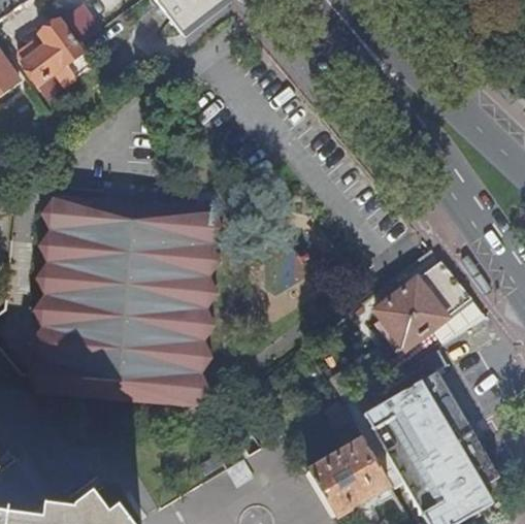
[(162,0),(190,32),(230,3),(227,0),(162,0)]
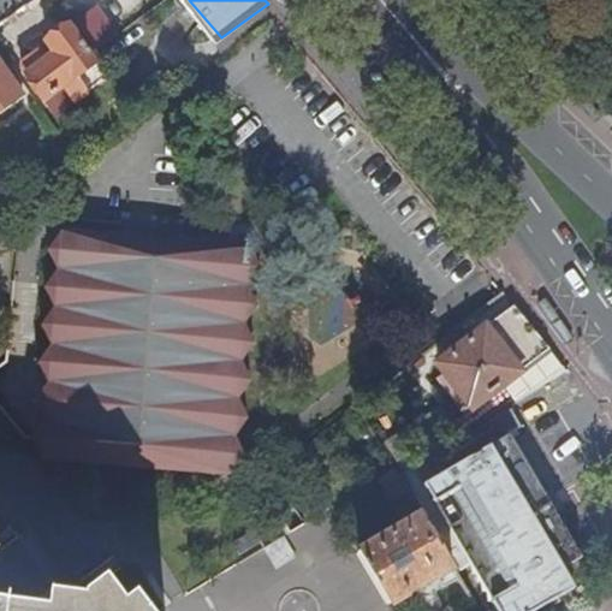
[(79,19),(99,47),(118,33),(99,5),(79,19)]
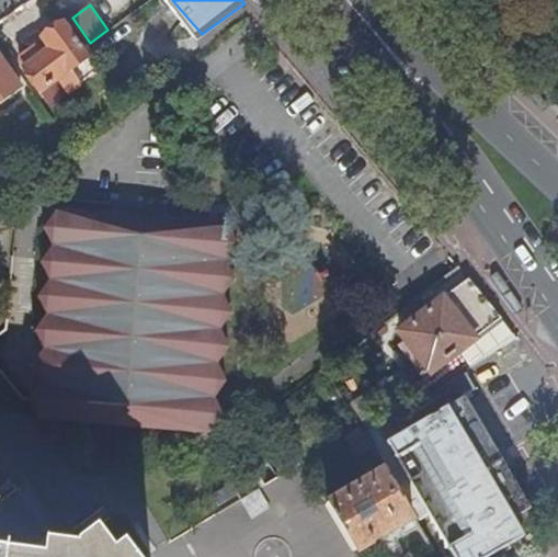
[(90,54),(64,19),(44,34),(52,44),(46,48),(43,43),(36,43),(23,53),(22,59),(43,87),(60,75),(70,88),(82,80),(72,66),(90,54)]
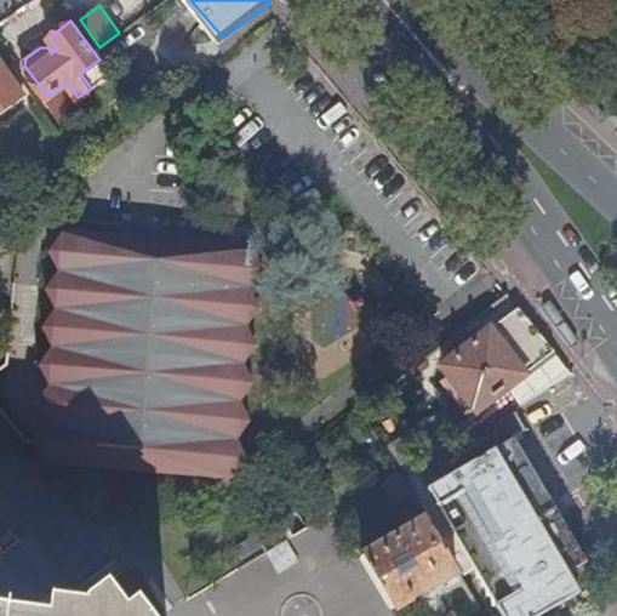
[(0,57),(0,112),(26,93),(0,57)]
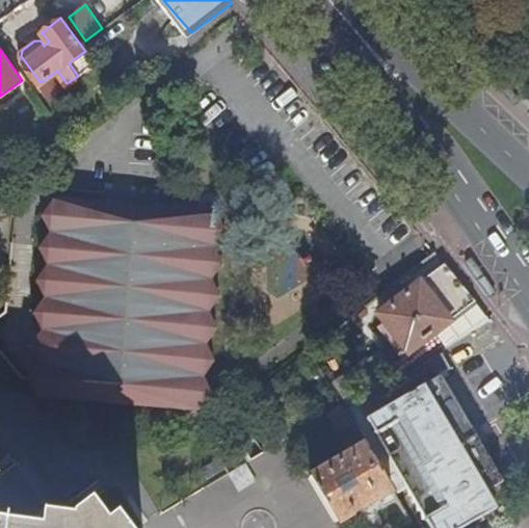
[(0,179),(0,190),(14,181),(23,173),(19,166),(0,179)]
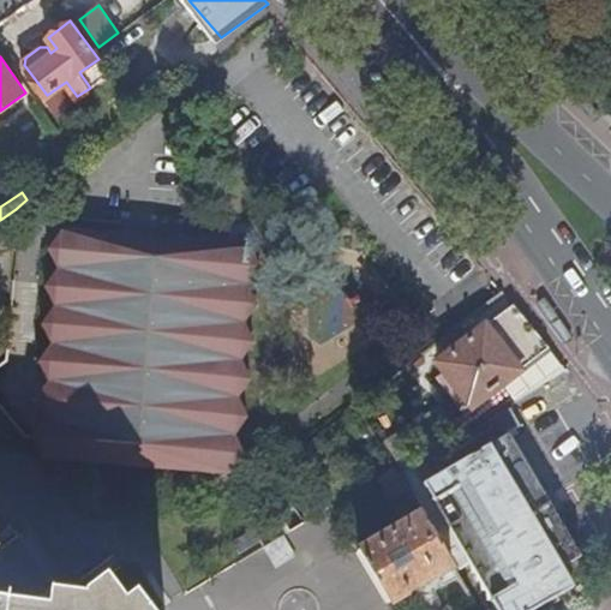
[(250,247),(63,231),(42,452),(232,467),(250,247)]
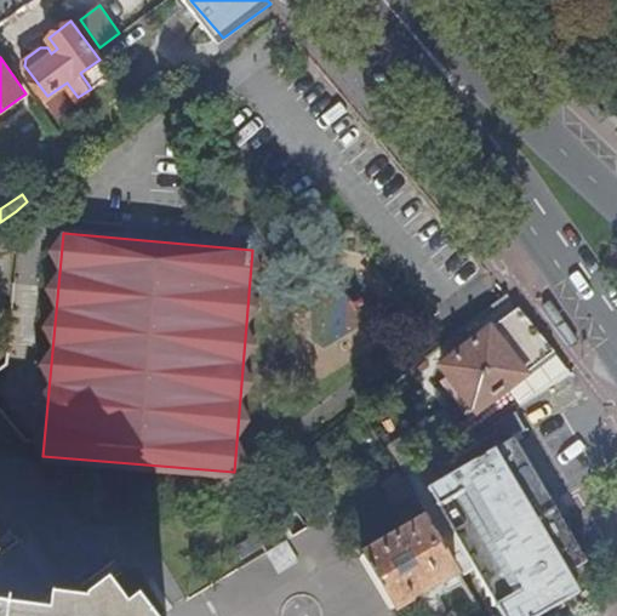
[(554,296),(547,302),(559,320),(566,315),(554,296)]
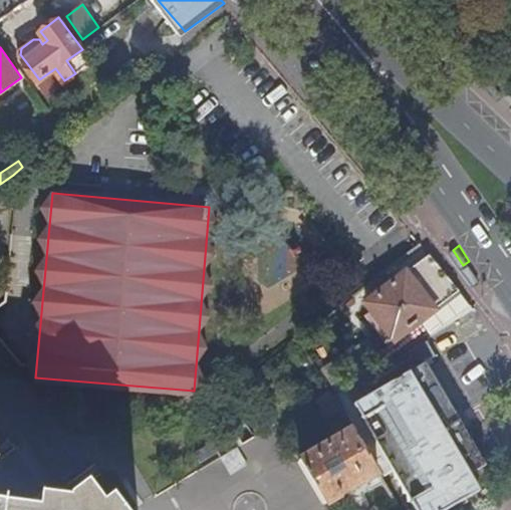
[(471,263),(465,267),(476,282),(482,278),(471,263)]
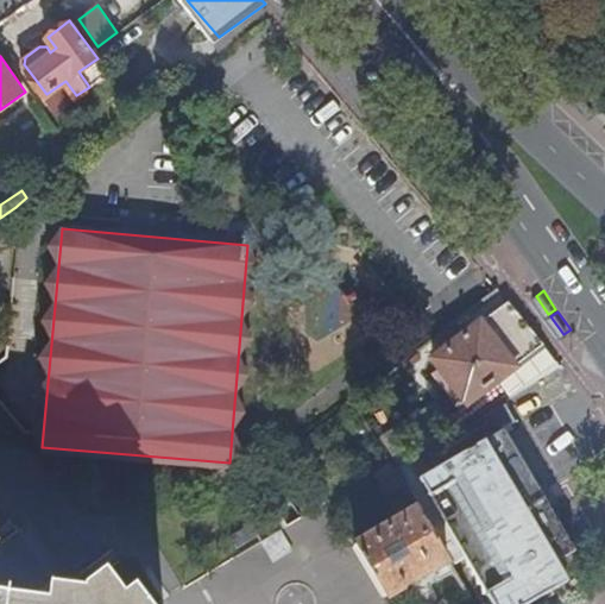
[(487,327),(481,319),(434,354),(440,363),(434,369),(458,400),(465,395),(468,400),(515,363),(503,347),(505,344),(497,332),(493,334),(487,327)]
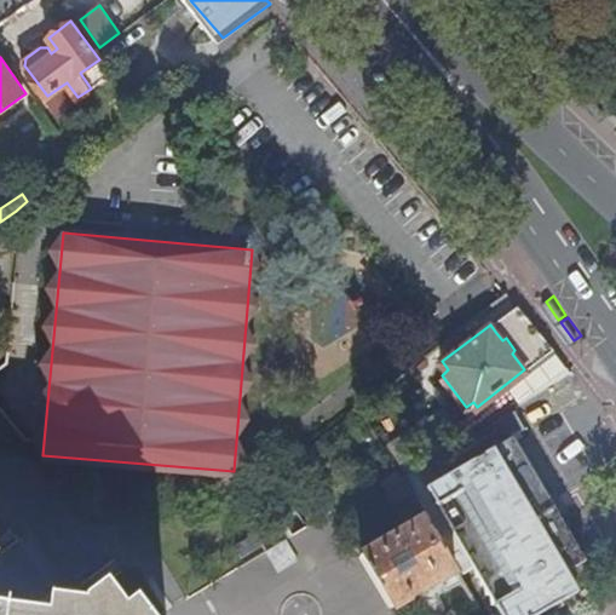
[(429,486),(416,466),(402,475),(425,515),(460,574),(475,565),(505,614),(534,614),(580,587),(569,568),(587,557),(554,503),(504,417),(437,460),(445,473),(429,486)]
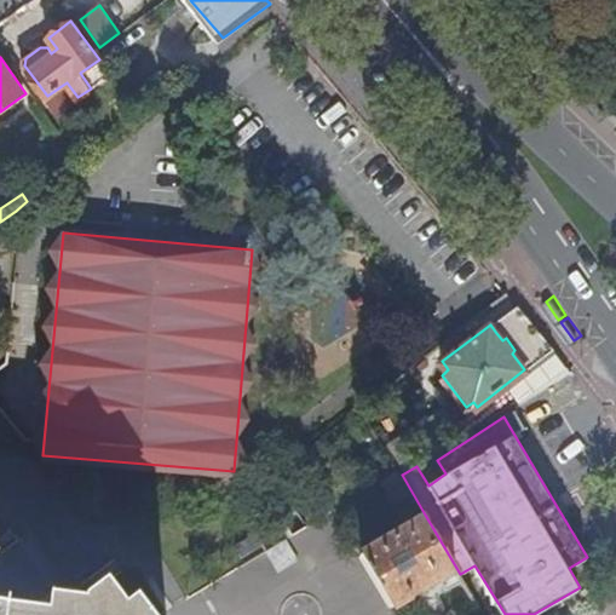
[(401,614),(395,603),(364,551),(338,506),(171,607),(156,614),(401,614)]
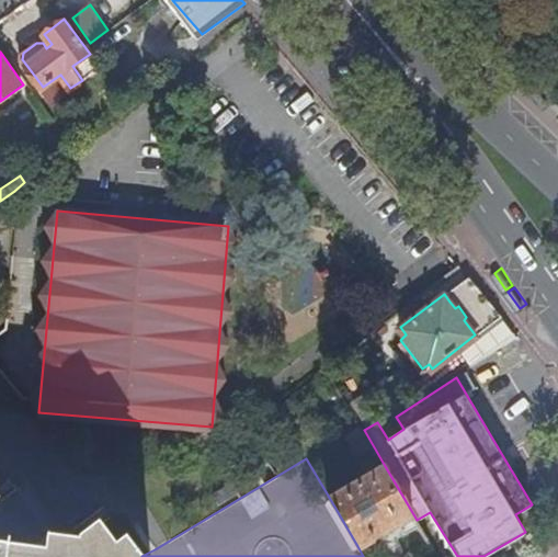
[(330,499),(357,546),(399,522),(406,532),(420,523),(417,520),(385,466),(330,499)]
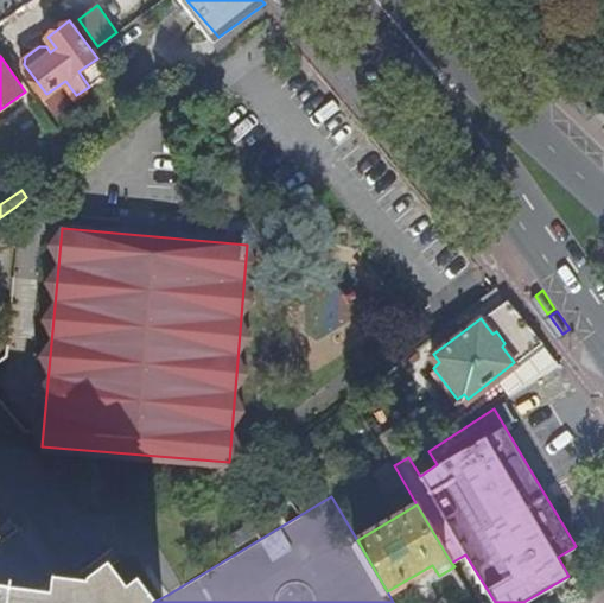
[(147,602),(134,584),(122,592),(106,567),(48,584),(46,596),(0,590),(0,602),(147,602)]
